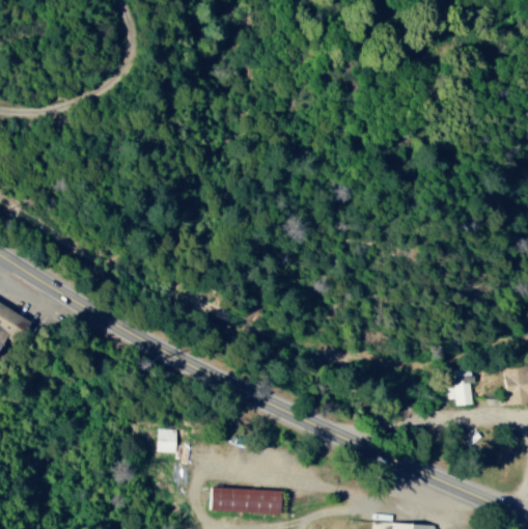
[(0,336),(3,331),(15,337),(25,319),(0,305),(0,336)]
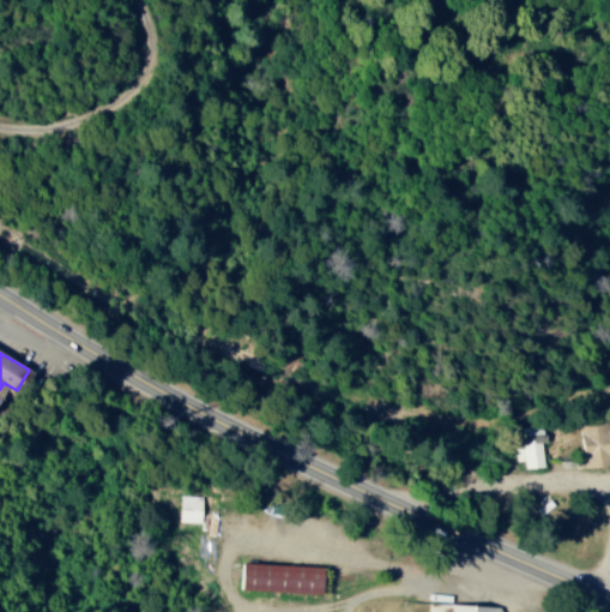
[(583,424),(584,468),(609,467),(609,423),(583,424)]
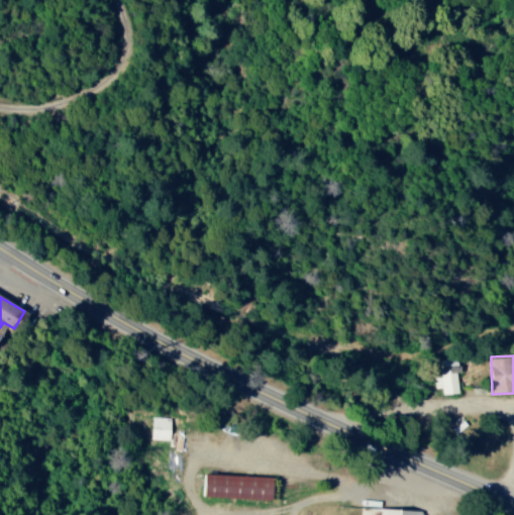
[(460,394),(458,359),(438,361),(439,395),(460,394)]
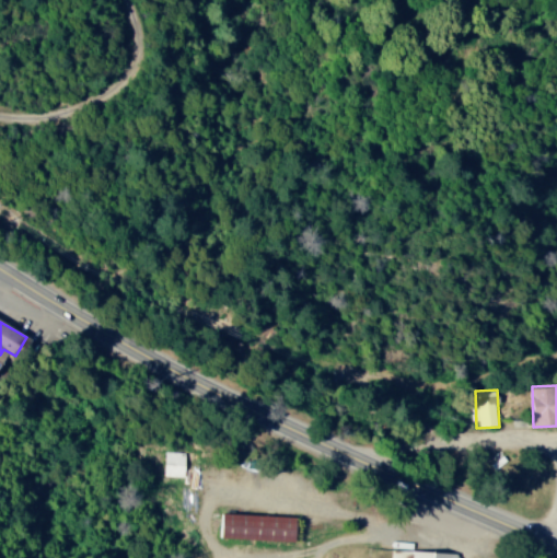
[(163,476),(184,479),(186,456),(166,454),(163,476)]
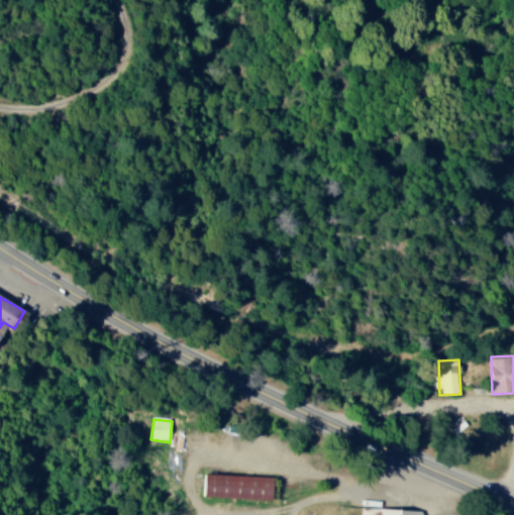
[(199,497),(268,500),(269,477),(200,475),(199,497)]
